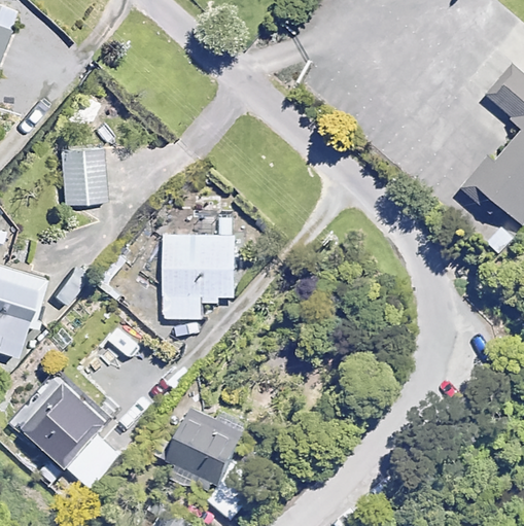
[(0,49),(13,9),(0,4),(0,49)]
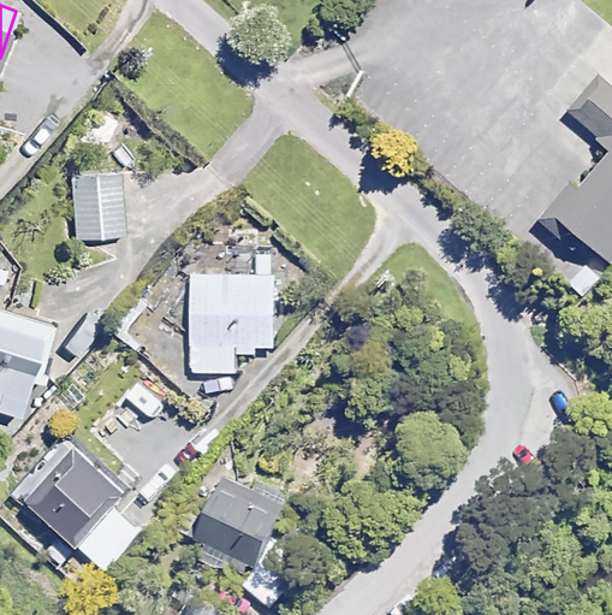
[(611,92),(589,72),(552,113),(606,160),(577,193),(568,184),(527,230),(568,266),(577,254),(601,275),(611,262),(611,92)]
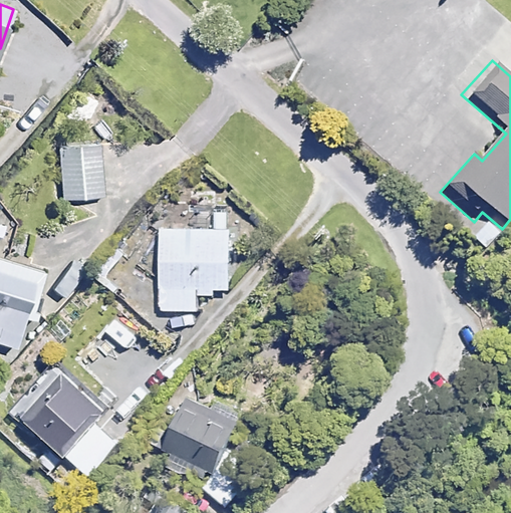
[(24,72),(8,63),(0,76),(0,105),(4,107),(24,72)]
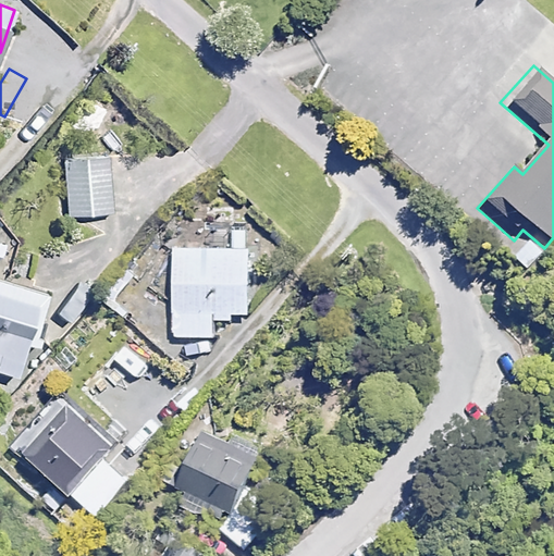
[(109,212),(105,160),(62,164),(66,217),(109,212)]
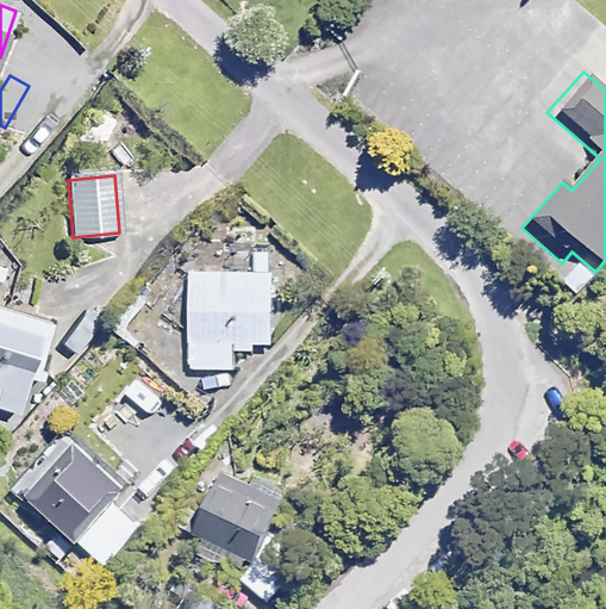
[(268,273),(186,274),(187,371),(231,370),(231,349),(270,348),(268,273)]
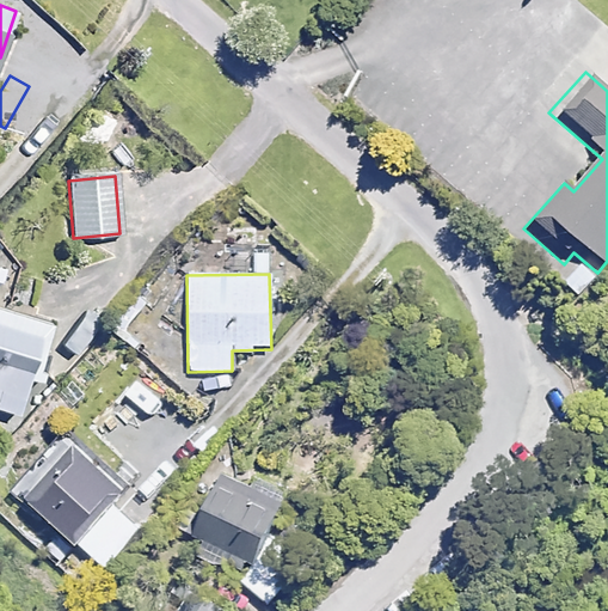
[(49,322),(0,309),(0,408),(16,411),(24,376),(34,378),(49,322)]
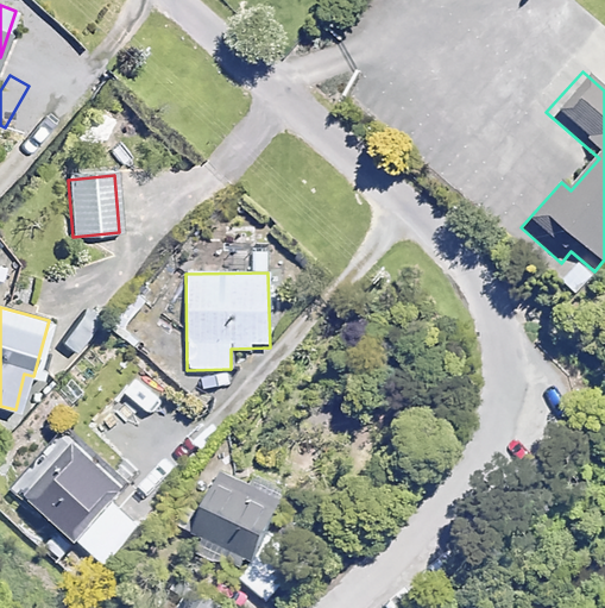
[(124,486),(68,434),(17,490),(73,543),(124,486)]
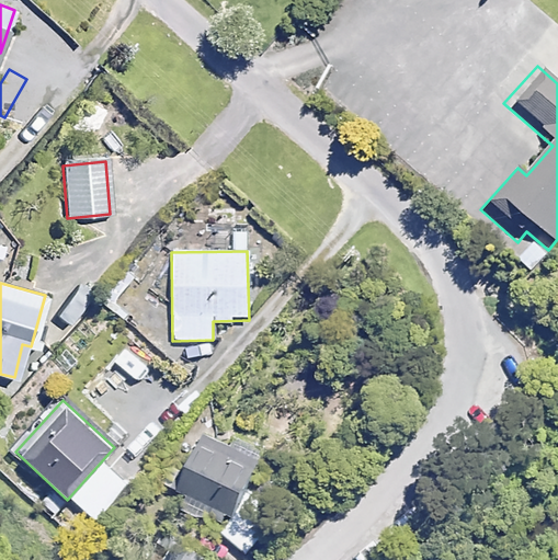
[(258,460),(202,433),(173,490),(229,517),(258,460)]
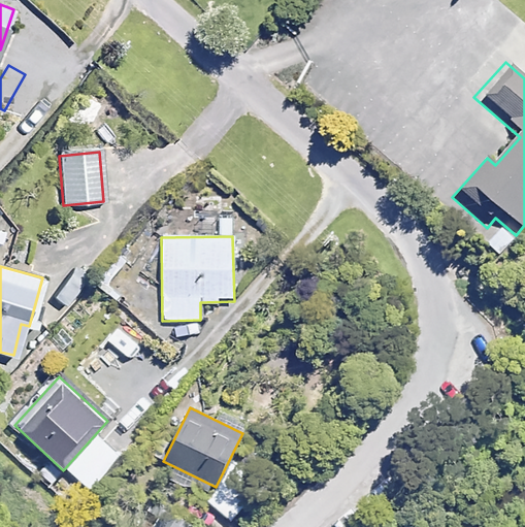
[(121,459),(103,441),(71,474),(89,492),(121,459)]
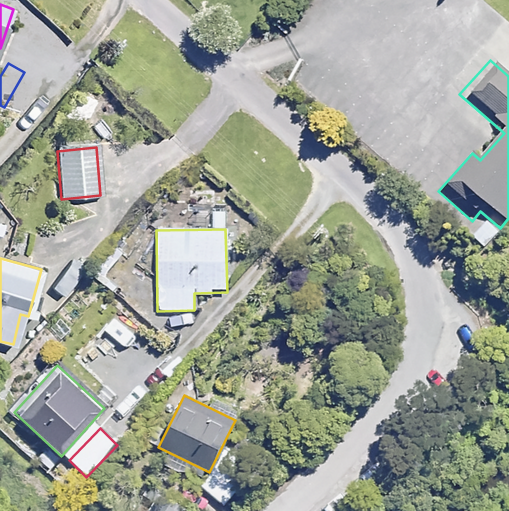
[(242,482),(217,463),(199,487),(224,506),(242,482)]
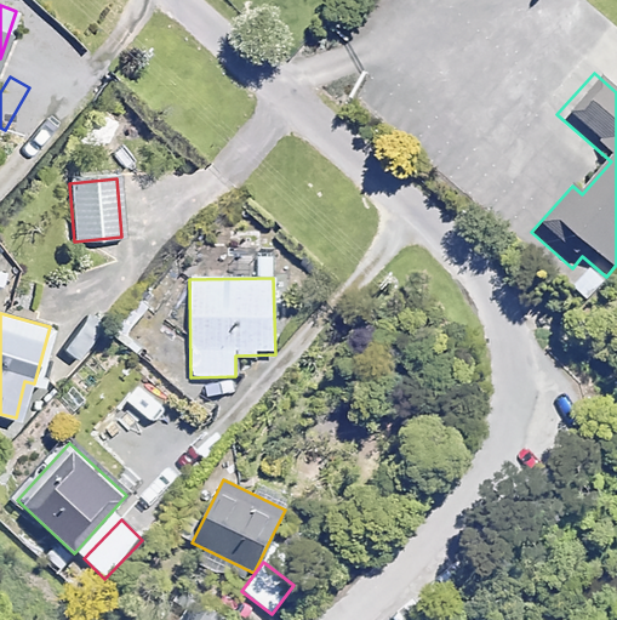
[(206,619),(187,606),(176,619),(206,619)]
